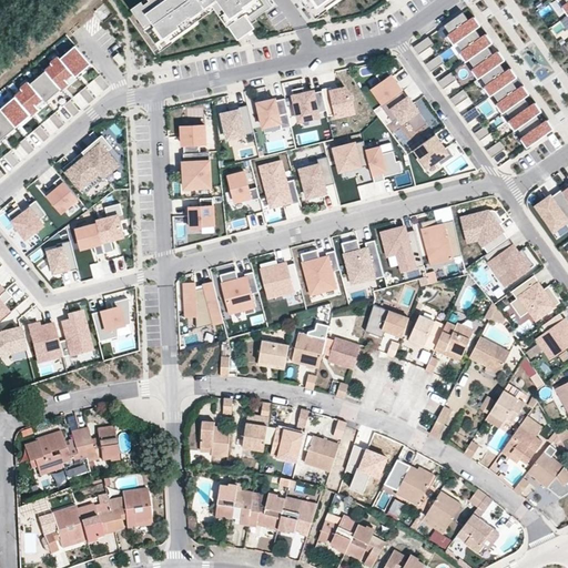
[(143,0),(131,9),(162,50),(199,23),(196,21),(214,8),(237,41),(255,28),(244,13),(247,11),(253,20),(272,6),(267,0),(143,0)]
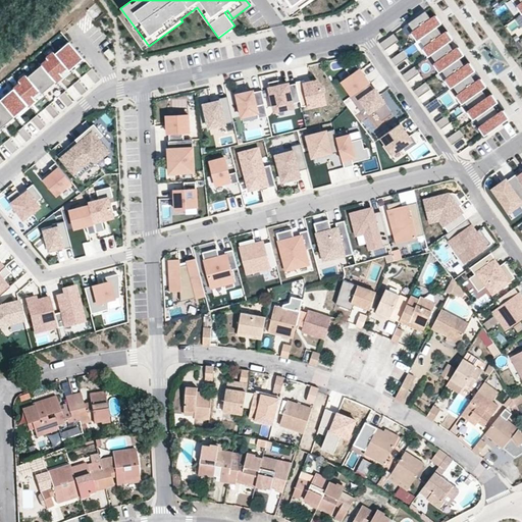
[(278,0),(291,16),(302,8),(312,0),(356,0),(357,1),(358,0),(278,0)]
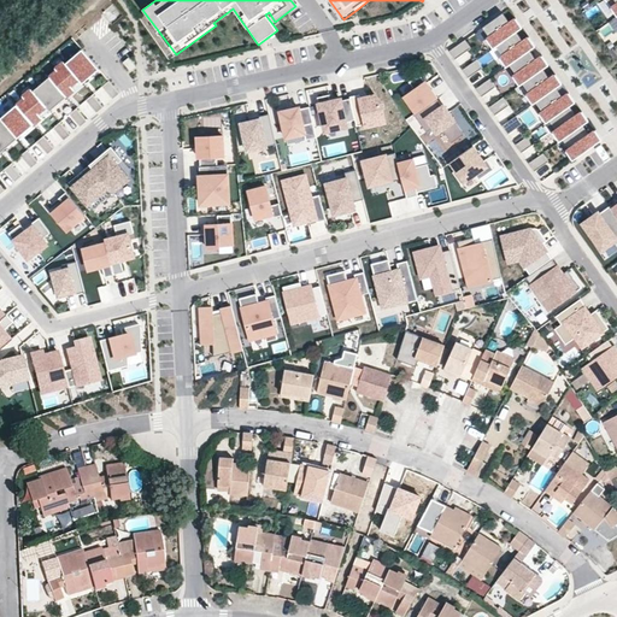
[(616,0),(605,0),(616,16),(616,0)]
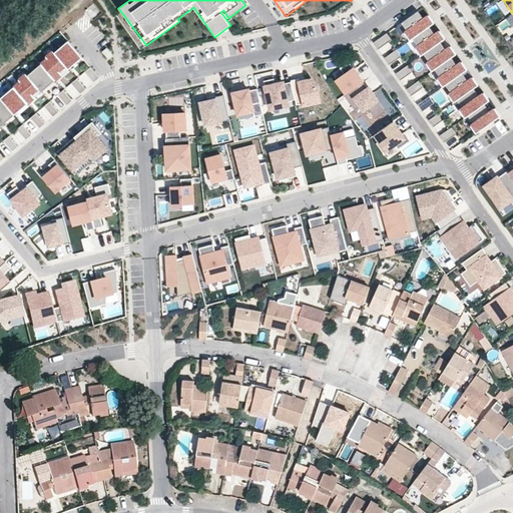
[(418,11),(402,23),(413,38),(422,32),(429,26),(435,23),(434,22),(429,15),(424,19),(418,11)]
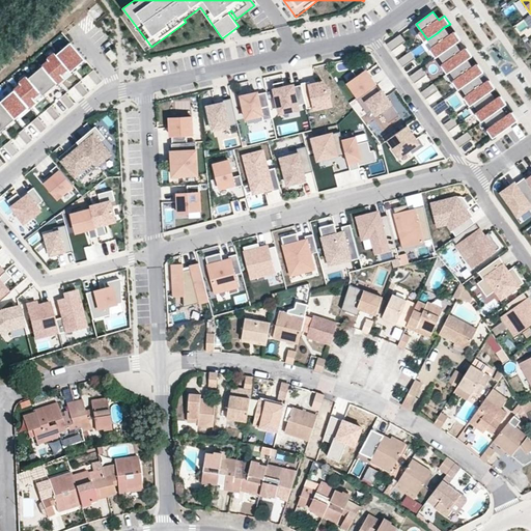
[(437,33),(427,39),(439,56),(449,48),(455,44),(462,39),(455,32),(450,35),(444,27),(437,33)]
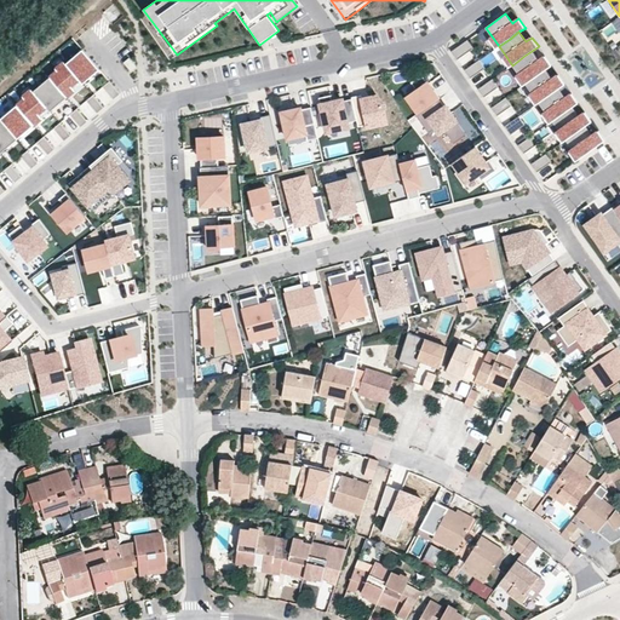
[(468,40),(452,51),(458,59),(474,49),(468,40)]
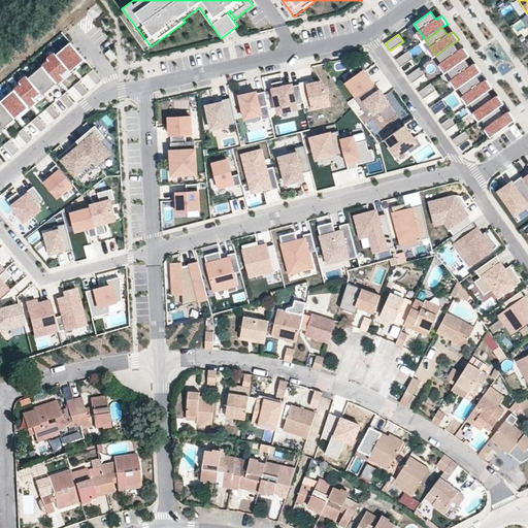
[(80,55),(69,41),(55,53),(66,66),(69,70),(76,64),(73,61),(80,55)]
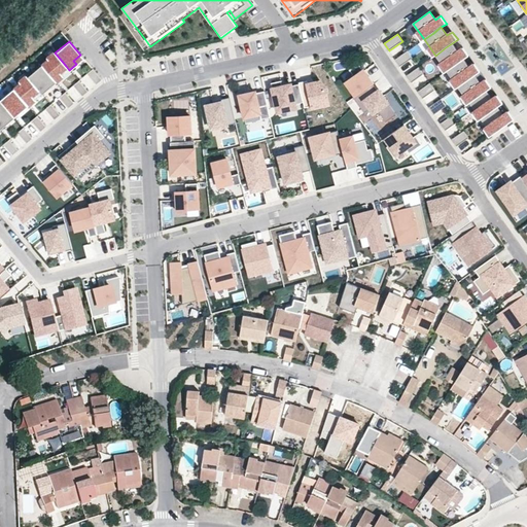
[(446,47),(435,56),(447,71),(458,63),(463,59),(469,56),(463,47),(458,51),(452,43),(446,47)]
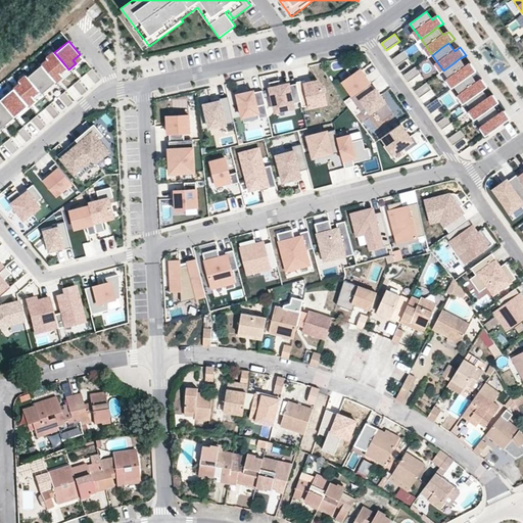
[(104,53),(110,60),(115,56),(108,49),(104,53)]
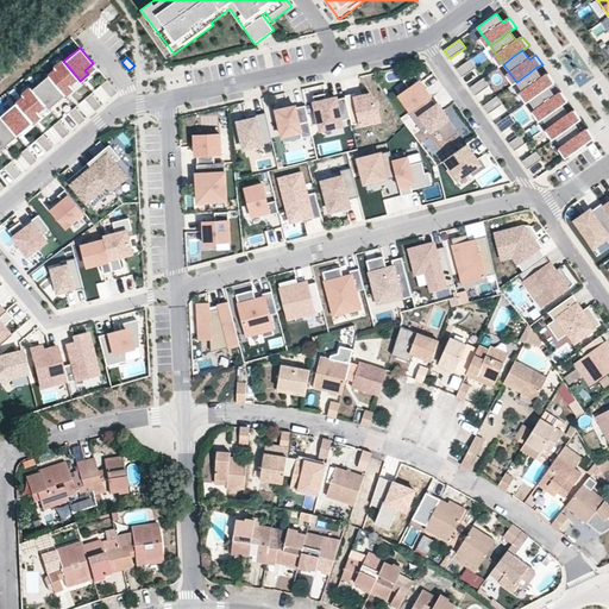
[(472,58),(457,69),(463,77),(478,67),(472,58)]
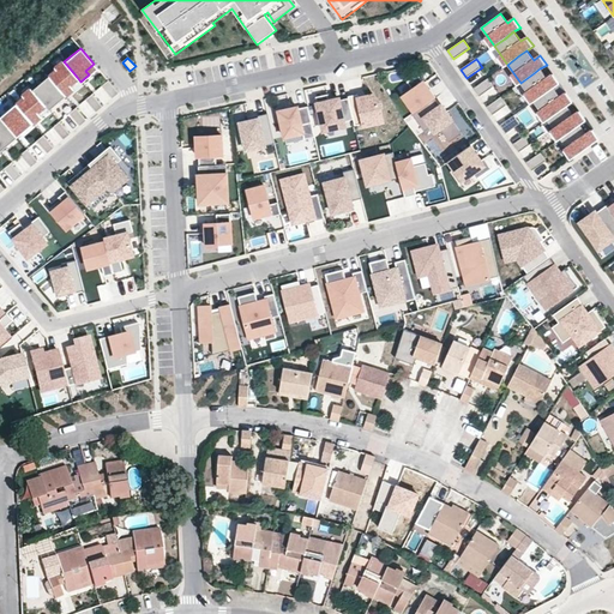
[(77,77),(64,61),(48,76),(61,91),(65,95),(72,89),(68,84),(77,77)]
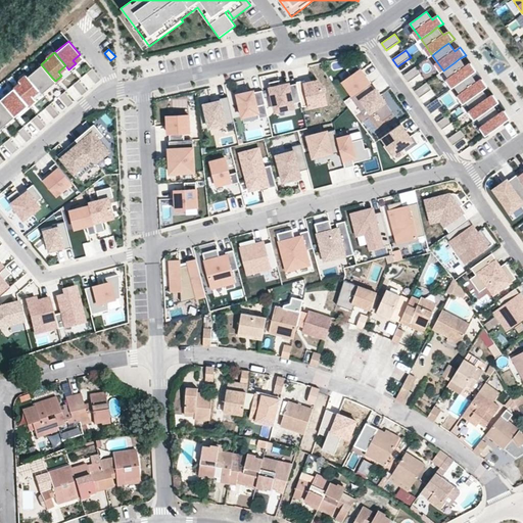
[(73,60),(76,63),(83,57),(80,54),(73,60)]
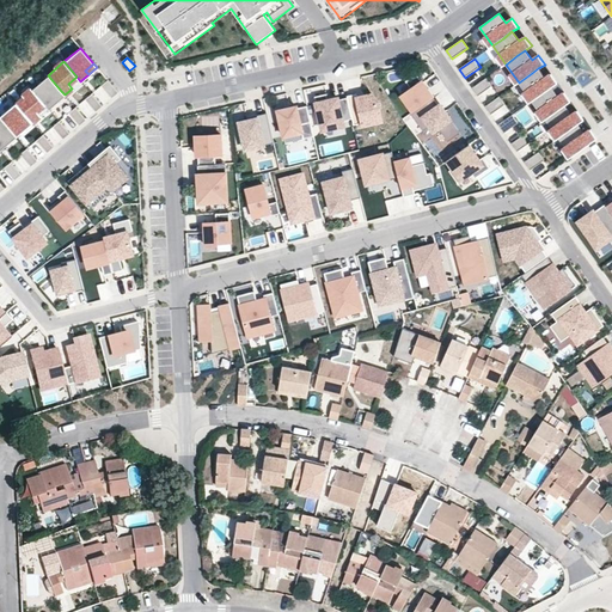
[(532,73),(519,83),(532,102),(546,91),(551,87),(558,83),(551,74),(545,78),(538,68),(532,73)]
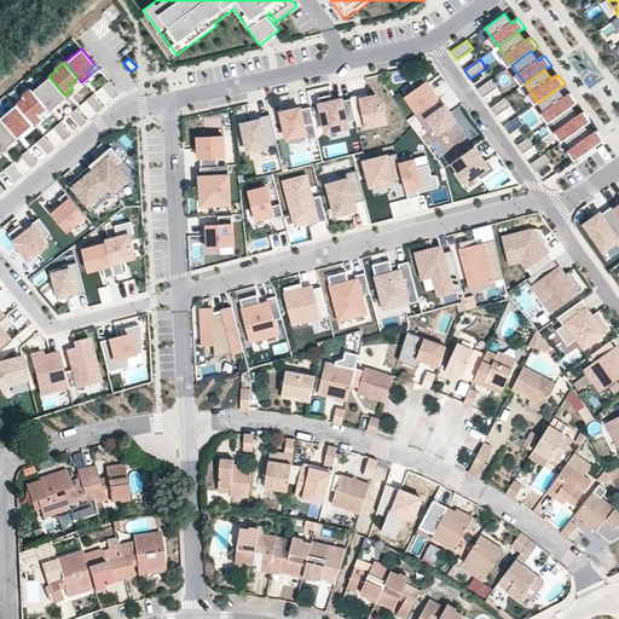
[(438,99),(440,98),(434,90),(432,91),(423,76),(421,75),(411,82),(416,90),(406,97),(418,114),(438,99)]
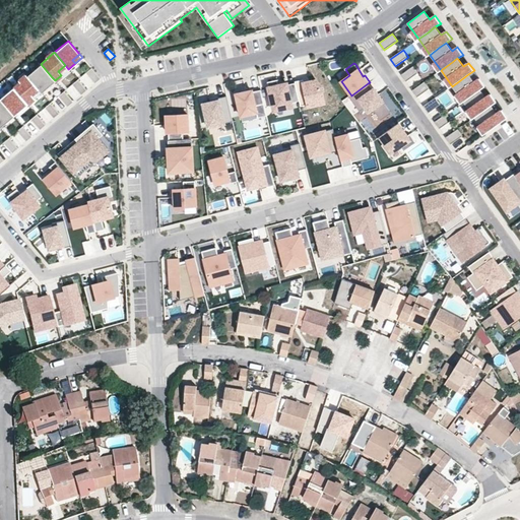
[(52,77),(41,64),(26,75),(38,88),(41,92),(48,86),(45,83),(52,77)]
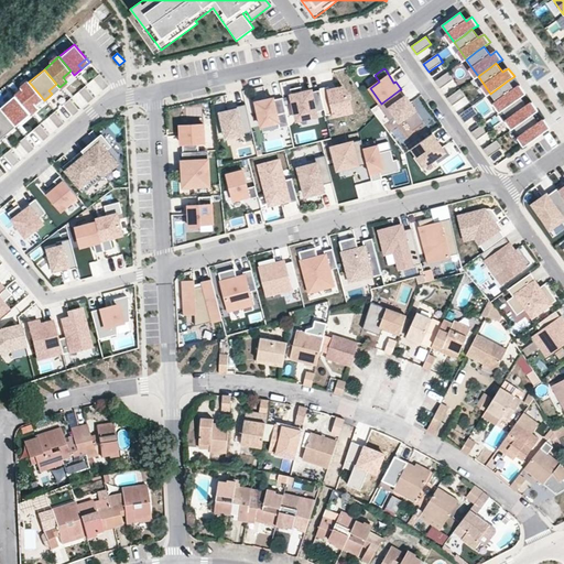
[(63,77),(66,82),(74,75),(71,71),(63,77)]
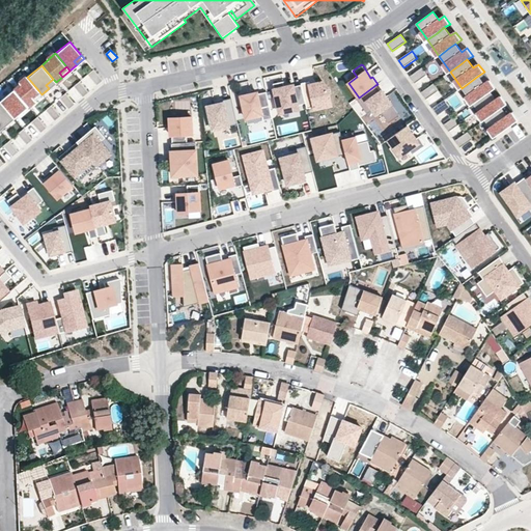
[(423,66),(410,76),(415,83),(428,74),(423,66)]
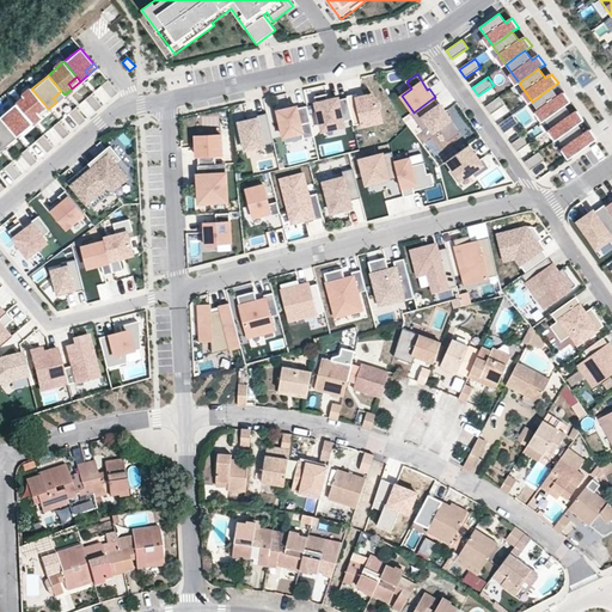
[(112,98),(118,92),(109,80),(102,85),(112,98)]
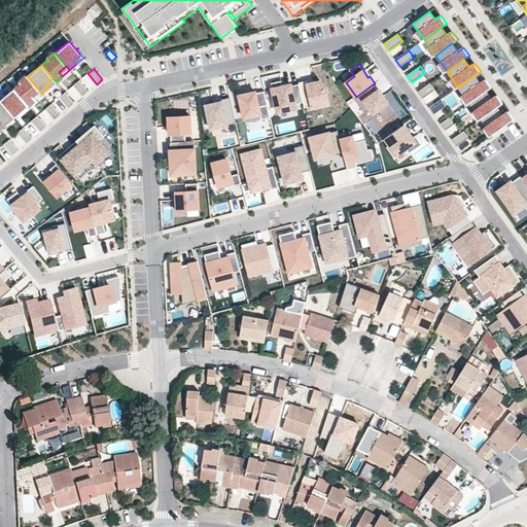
[(470,78),(458,88),(469,103),(486,91),(492,88),(486,79),(481,83),(475,75),(470,78)]
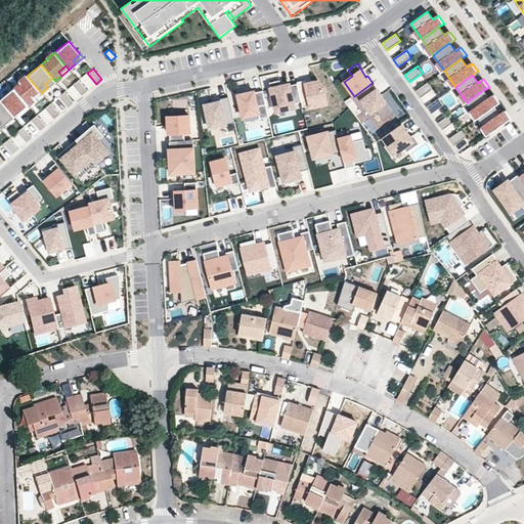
[(38,89),(27,76),(13,88),(25,101),(27,104),(34,98),(31,95),(38,89)]
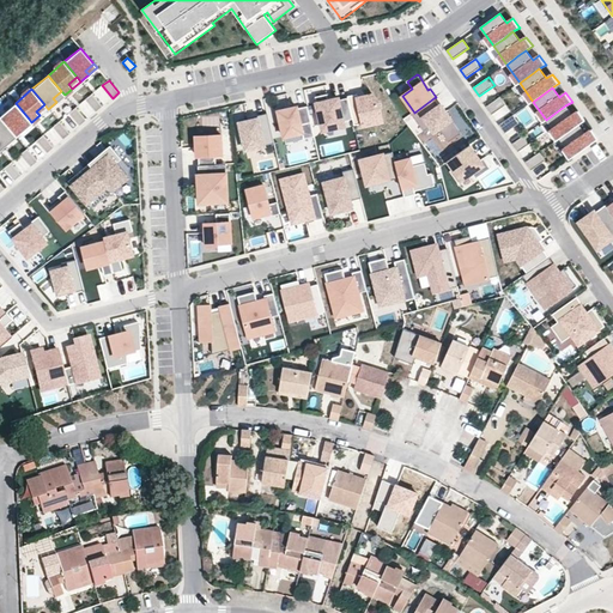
[(53,98),(56,102),(65,95),(61,91),(53,98)]
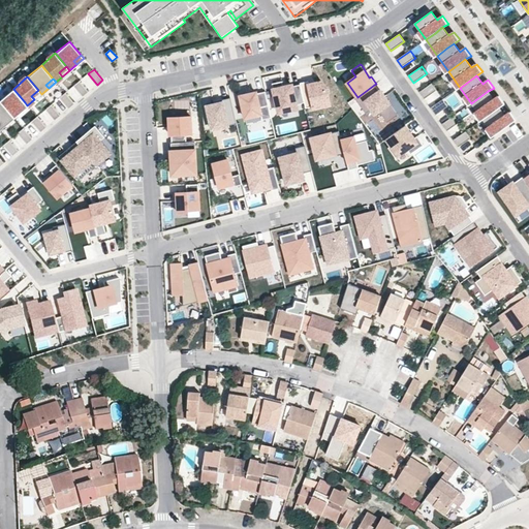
[(83,96),(89,92),(80,81),(73,86),(83,96)]
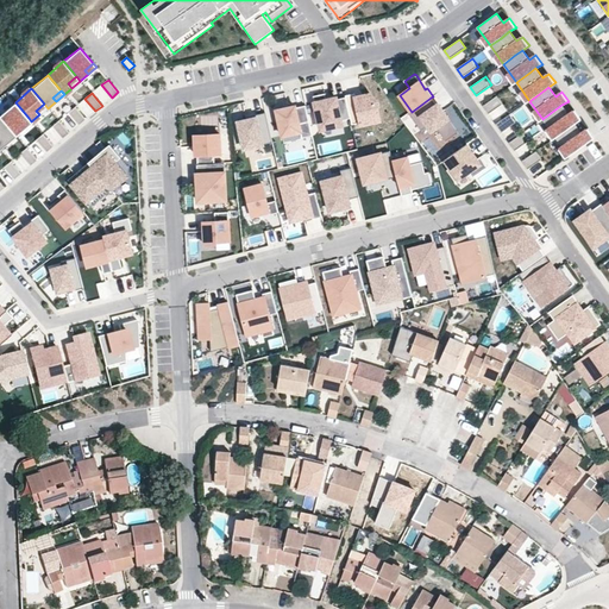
[(341,120),(351,118),(346,96),(337,99),(337,98),(326,100),(325,93),(313,95),(321,130),(343,125),(341,120)]
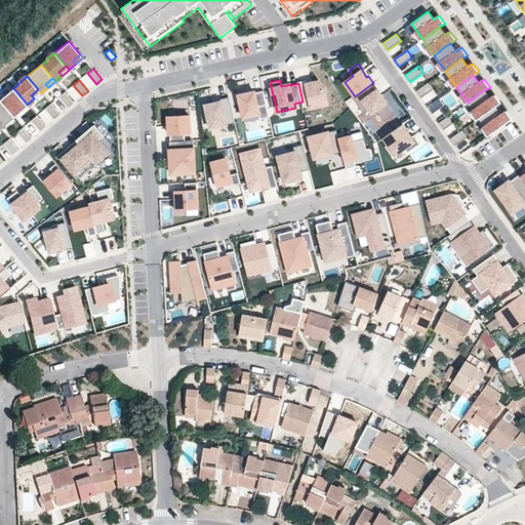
[(303,102),(304,108),(311,106),(312,108),(328,105),(324,87),(319,81),(307,83),(307,80),(298,82),(298,83),(303,102)]
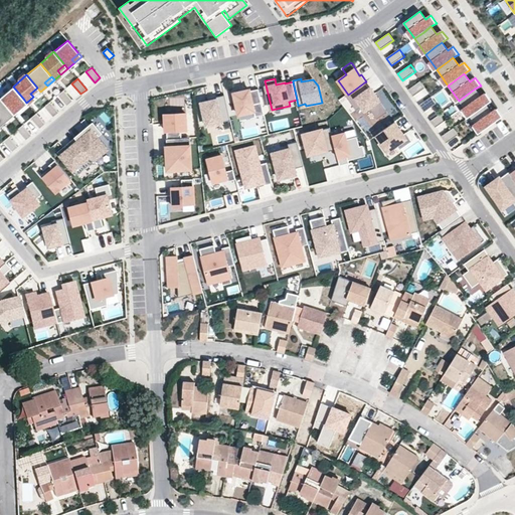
[(421,80),(408,90),(413,97),(426,88),(421,80)]
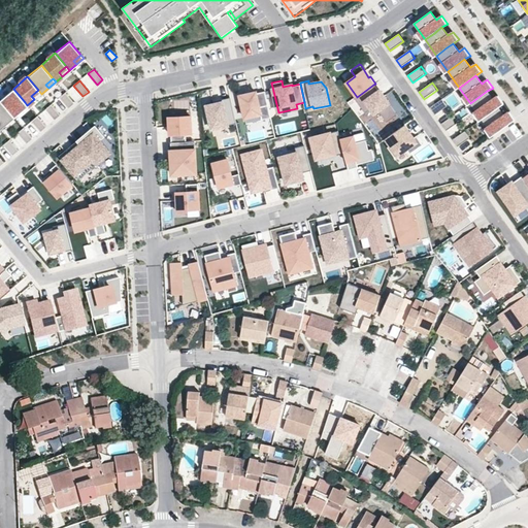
[(378,91),(373,85),(357,97),(355,98),(365,113),(371,109),(374,113),(378,110),(387,123),(397,114),(380,91),(378,91)]
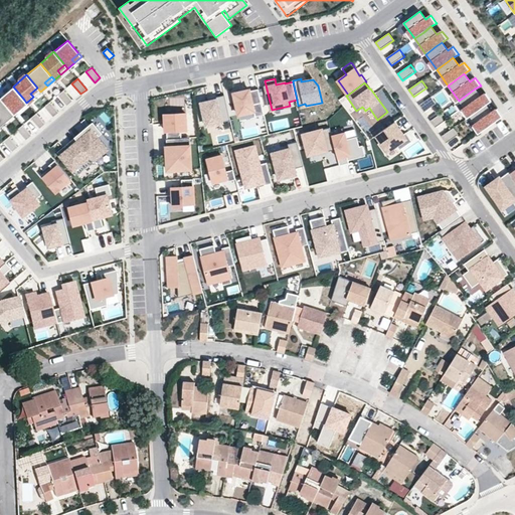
[(24,100),(13,87),(0,97),(0,99),(10,111),(13,115),(20,109),(17,106),(24,100)]
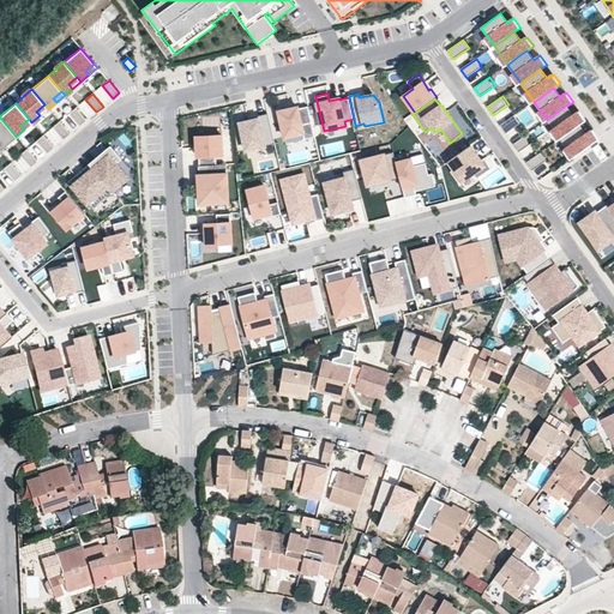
[(36,112),(40,115),(48,109),(44,104),(36,112)]
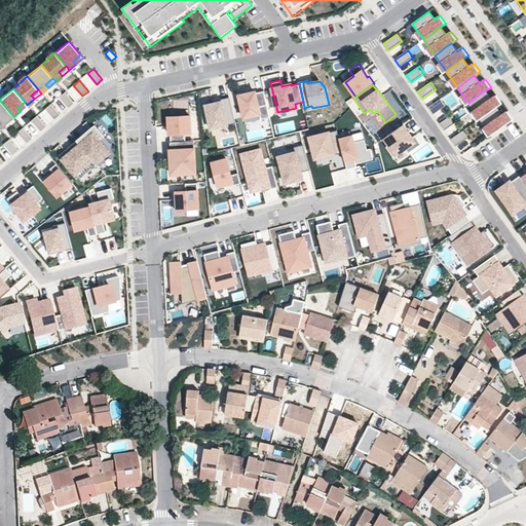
[(261,120),(270,117),(264,90),(255,92),(255,91),(238,96),(243,117),(260,114),(261,120)]
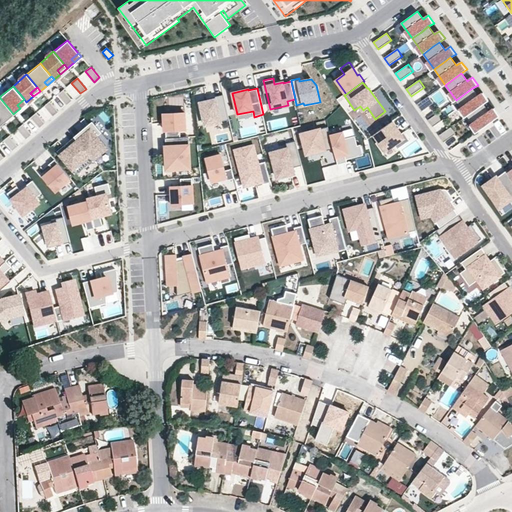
[(472,88),(456,100),(467,116),(483,104),(489,100),(483,93),(478,96),(472,88)]
